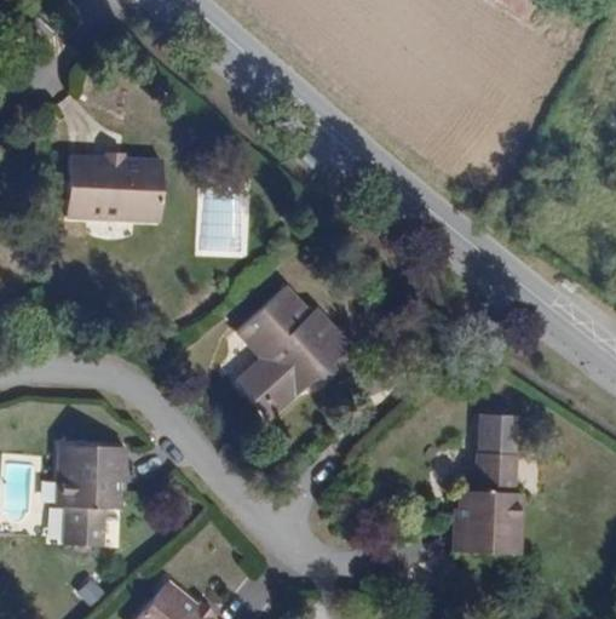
[(491,0),(534,23),(545,0),(491,0)]
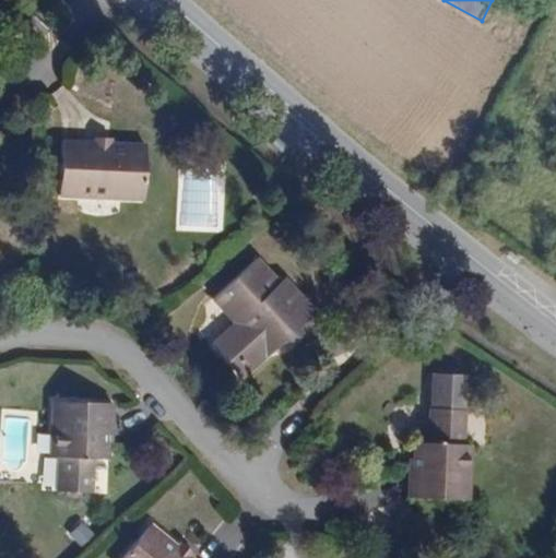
[(144,146),(144,143),(113,142),(113,139),(113,138),(111,138),(94,137),(93,137),(93,138),(93,141),(60,139),(60,142),(58,194),(58,198),(141,202),(141,199),(142,185),(146,186),(148,186),(148,185),(149,162),(149,161),(148,161),(143,159),(144,146)]
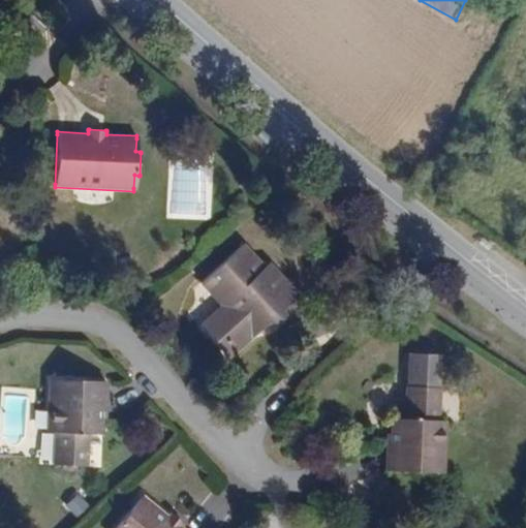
[(227,358),(227,359),(228,358),(250,339),(269,322),(273,328),(275,327),(275,325),(276,325),(280,321),(284,318),(285,317),(286,316),(282,311),(301,294),(299,293),(272,262),(271,261),(270,262),(267,266),(246,243),(245,244),(202,281),(202,282),(221,306),(198,325),(220,349),(226,356),(227,358)]
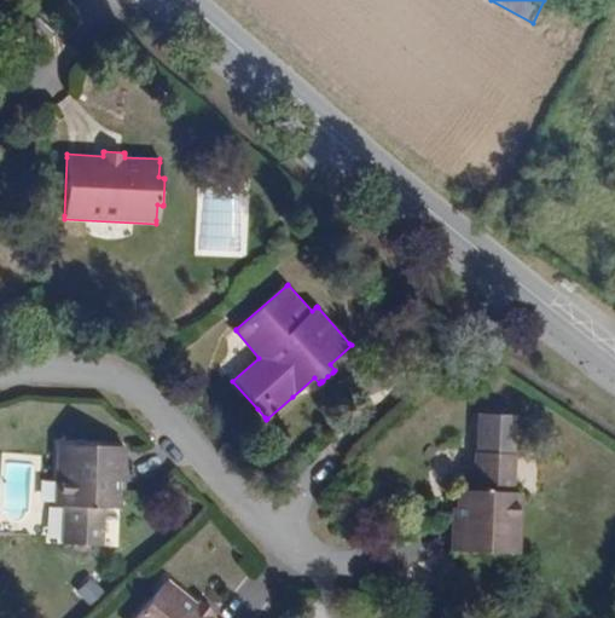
[(515,491),(516,451),(514,451),(515,414),(512,414),(480,413),(476,413),(475,450),(474,490),(459,489),(457,489),(456,510),(454,510),(453,510),(453,512),(451,552),(453,552),(486,553),(520,554),(522,554),(524,492),(522,492),(515,491)]
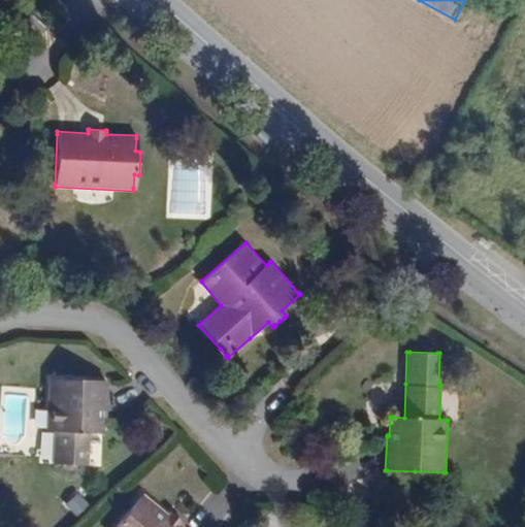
[(55,430),(54,465),(56,465),(87,466),(89,466),(90,431),(102,432),(104,432),(104,414),(106,414),(107,414),(107,413),(108,380),(106,379),(78,377),(51,377),(48,376),(46,430),(48,430),(55,430)]
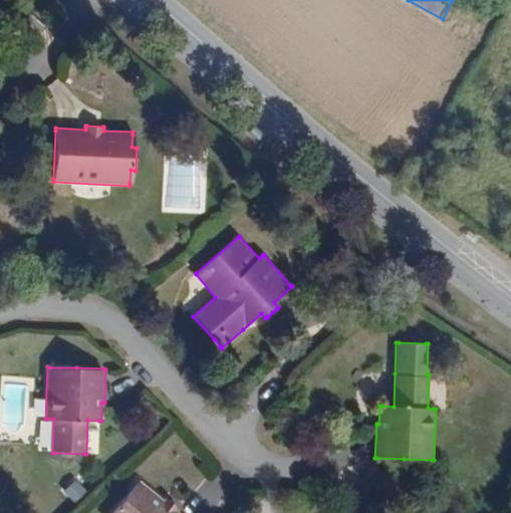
[(72,504),(79,486),(64,479),(56,497),(72,504)]
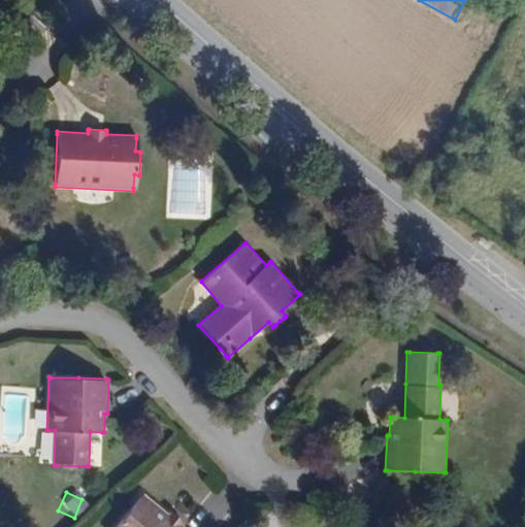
[(165,512),(141,493),(139,495),(132,504),(129,502),(128,501),(127,502),(113,520),(112,520),(113,521),(117,523),(113,526),(184,526),(179,523),(182,521),(182,520),(181,519),(169,509),(168,508),(167,509),(165,512)]
